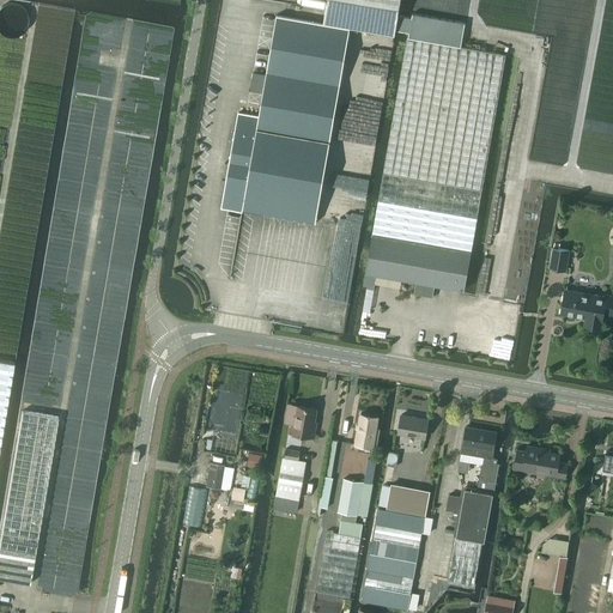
[(267,0),(265,0),(325,11),(322,23),(350,28),(374,31),(394,35),(395,29),(398,16),(400,0),(326,0),(325,10),(285,4),(267,0)]
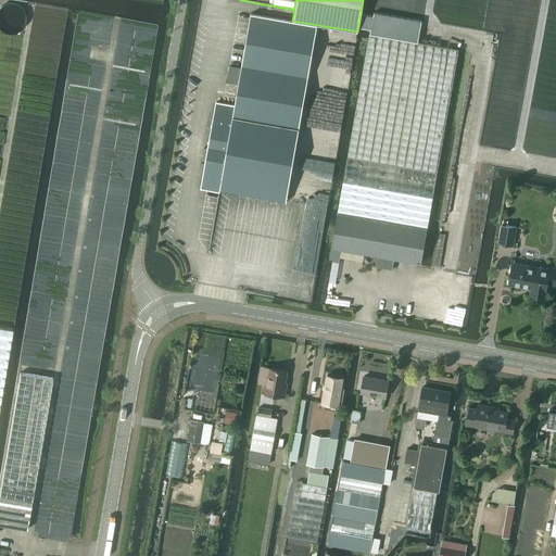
[(0,27),(1,29),(2,29),(3,30),(4,32),(5,32),(7,33),(9,33),(10,33),(12,33),(13,33),(14,33),(15,33),(16,32),(17,32),(20,30),(21,29),(22,28),(23,27),(24,26),(24,25),(25,24),(25,23),(26,21),(26,20),(26,19),(26,17),(26,16),(26,14),(25,13),(25,12),(24,11),(24,10),(23,9),(22,8),(22,7),(21,5),(20,4),(17,4),(16,3),(15,3),(14,3),(13,2),(12,2),(10,2),(9,2),(8,3),(7,3),(5,3),(3,4),(2,5),(1,5),(0,7),(0,27)]
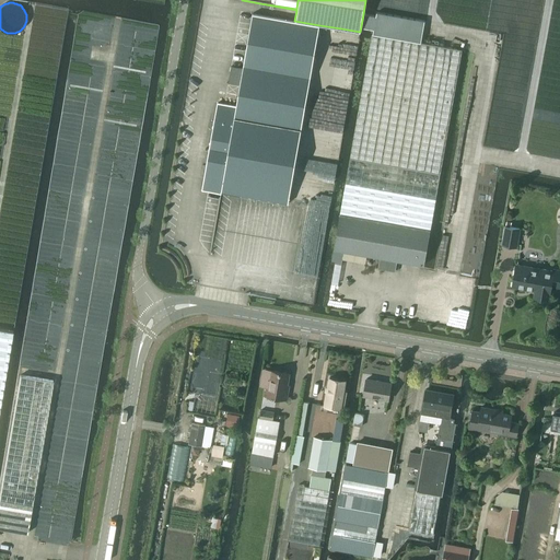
[(339,213),(334,248),(334,249),(337,249),(387,258),(385,269),(395,271),(397,261),(397,260),(423,265),(430,230),(462,49),(421,42),(426,21),(376,12),(375,16),(373,15),(363,14),(361,26),(371,28),(372,28),(374,28),(373,34),(372,34),(371,34),(339,213)]
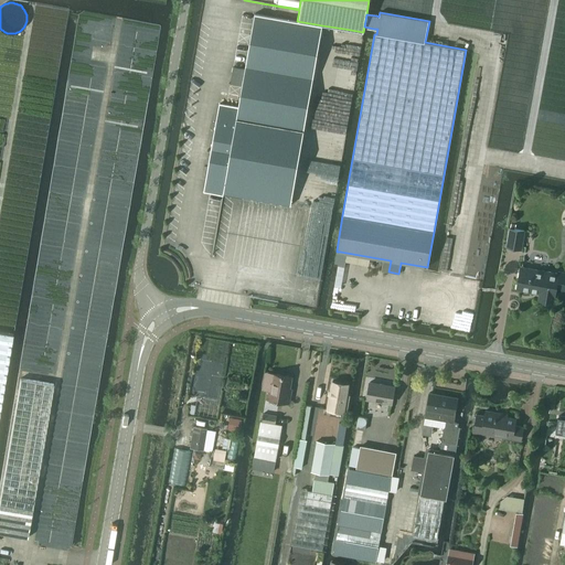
[(219,104),(203,191),(223,194),(223,193),(290,204),(322,25),(297,21),(255,13),(238,107),(219,104)]
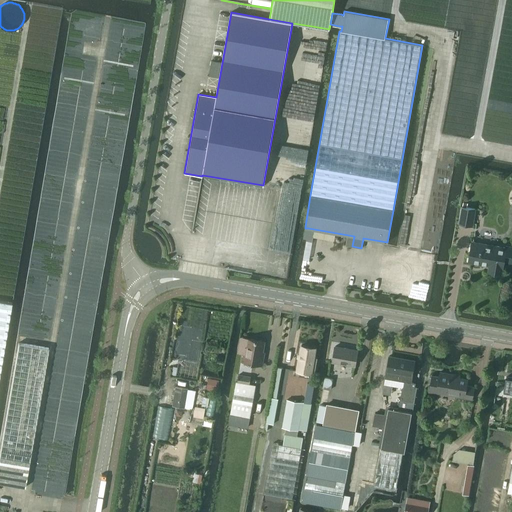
[(462,207),(459,223),(472,226),(475,209),(462,207)]
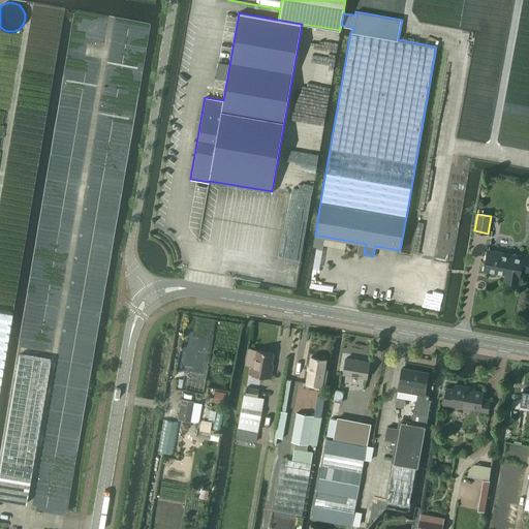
[(488,250),(484,271),(496,273),(496,271),(506,272),(508,275),(505,277),(505,280),(518,282),(519,277),(520,277),(521,270),(527,271),(528,271),(528,267),(528,255),(523,254),(522,256),(488,250)]
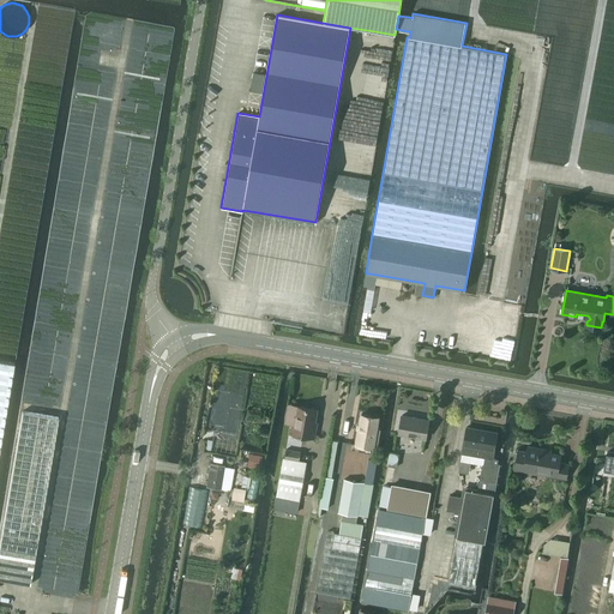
[(0,449),(14,363),(0,360),(0,449)]
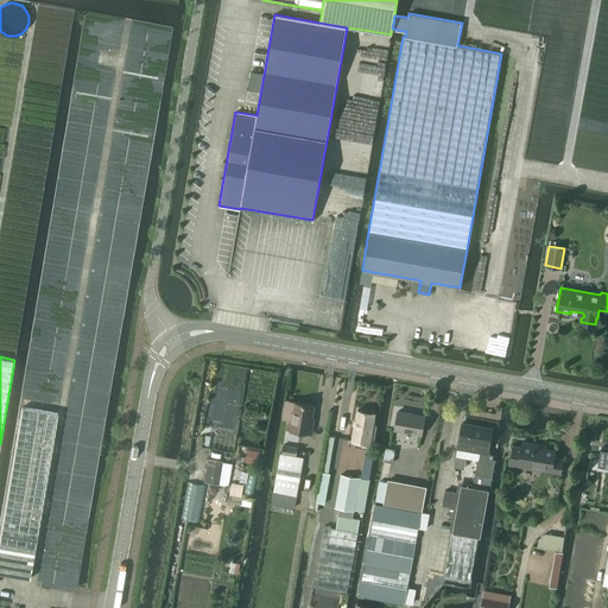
[(286,400),(283,418),(287,419),(286,429),(311,434),(312,425),(311,425),(315,405),(293,401),(286,400)]
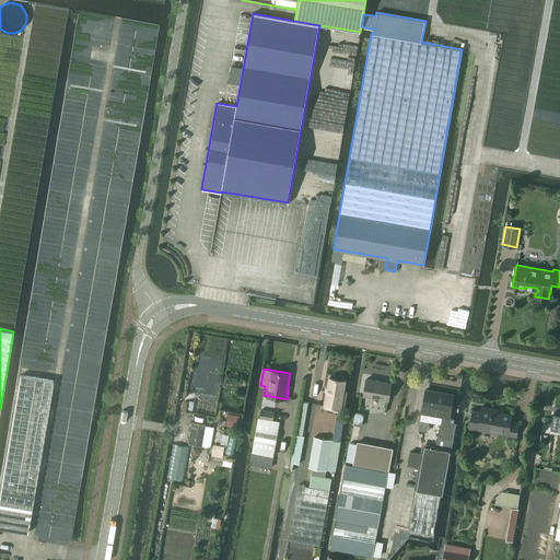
[(0,492),(0,527),(27,533),(32,505),(53,381),(20,375),(0,492)]
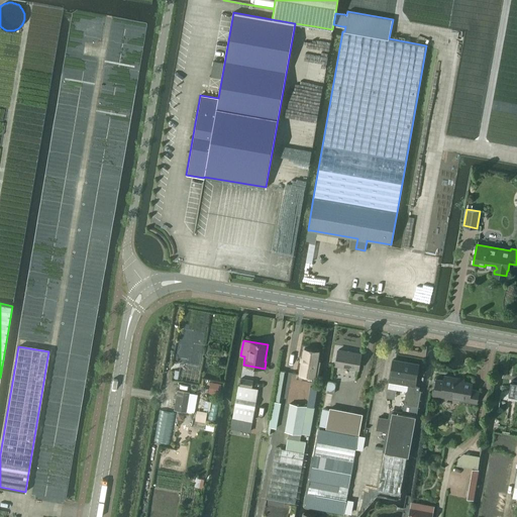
[(318,351),(305,349),(300,375),(314,377),(318,351)]
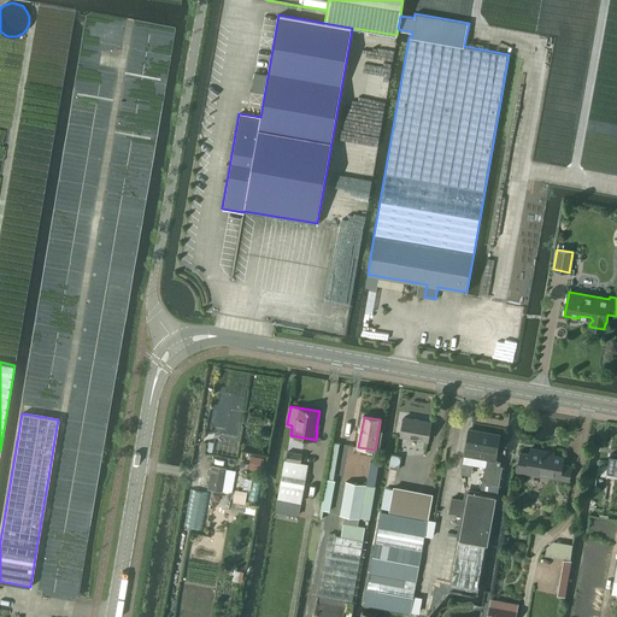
[(401,435),(428,440),(430,422),(404,418),(401,435)]
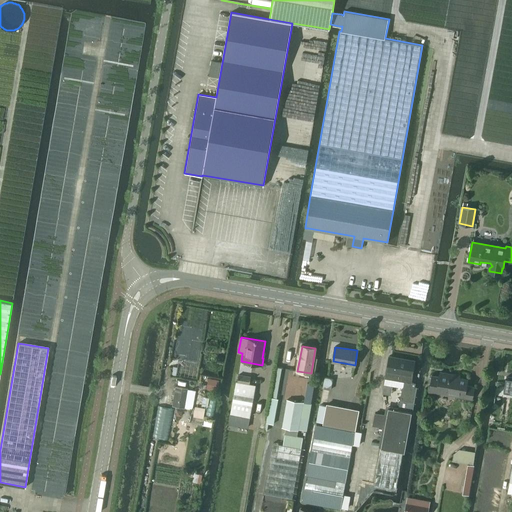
[(385,377),(411,382),(415,361),(389,356),(385,377)]
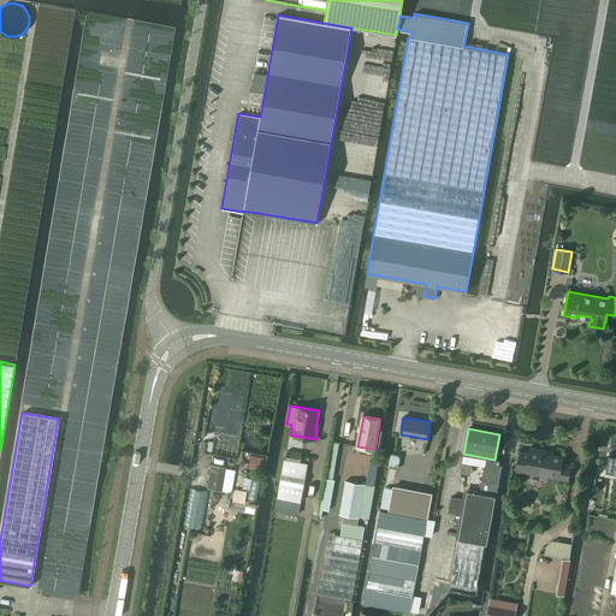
[(326,478),(318,517),(321,517),(323,509),(329,510),(333,480),(332,479),(339,443),(333,442),(327,478),(326,478)]
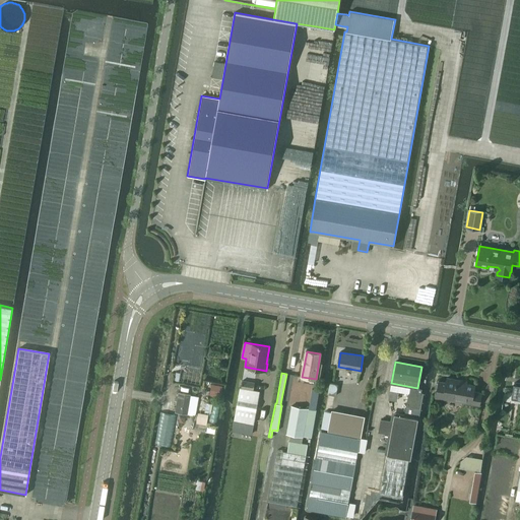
[(444,398),(444,396),(463,400),(463,402),(479,405),(481,393),(473,391),(474,385),(447,380),(446,384),(438,383),(436,396),(444,398)]
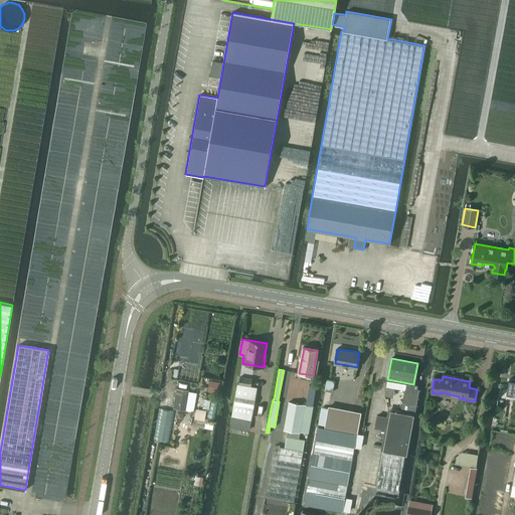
[(239,377),(238,383),(250,386),(251,379),(239,377)]
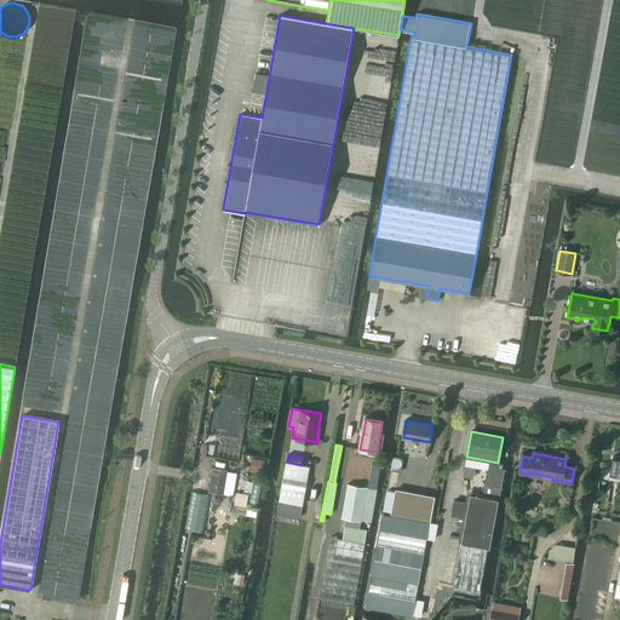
[(254,459),(253,470),(263,472),(264,460),(254,459)]
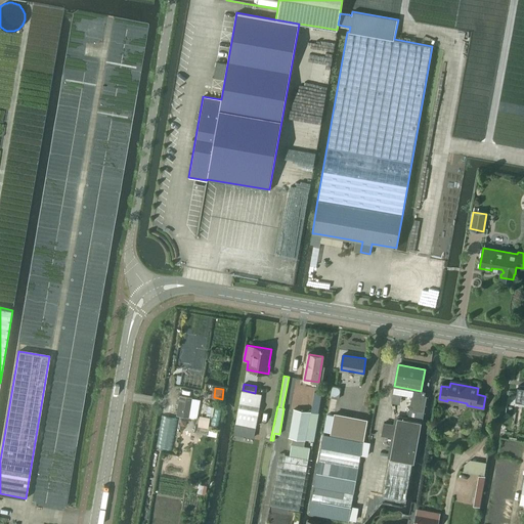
[(176,416),(188,418),(191,397),(179,395),(176,416)]
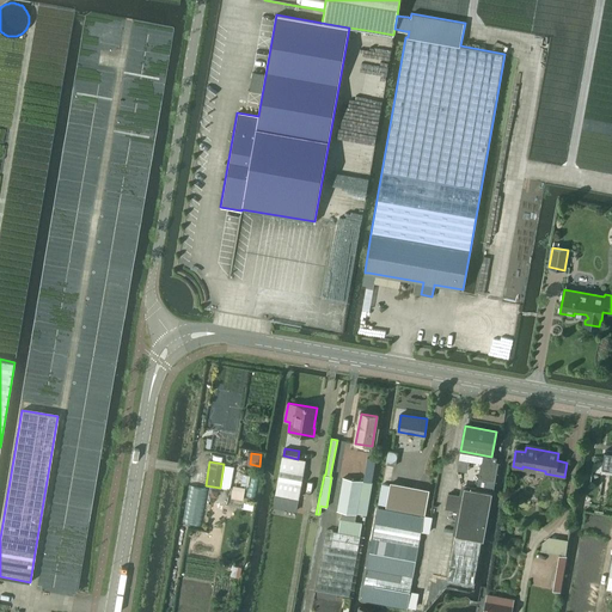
[(280,469),(277,482),(300,487),(303,472),(304,472),(280,467),(280,469)]
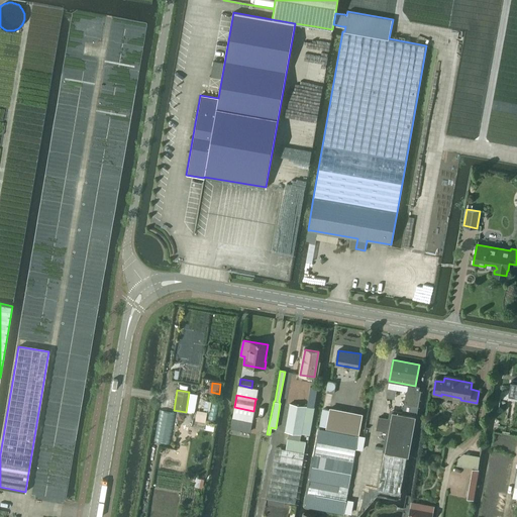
[(290,403),(285,431),(301,434),(301,433),(308,435),(309,435),(310,435),(315,408),(306,406),(290,403)]
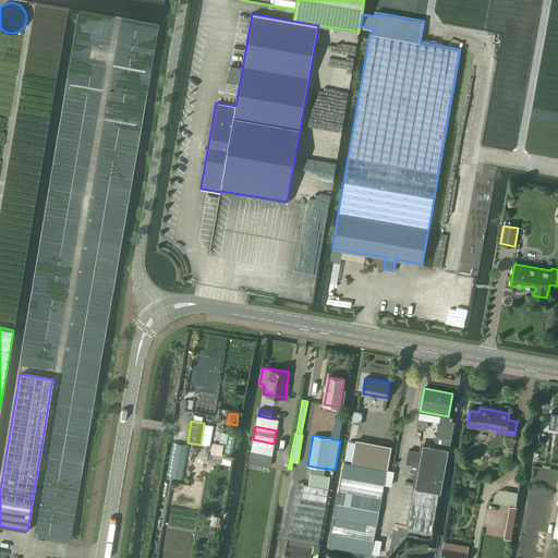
[(349,440),(346,459),(352,460),(352,462),(388,469),(392,447),(356,440),(356,443),(349,440)]
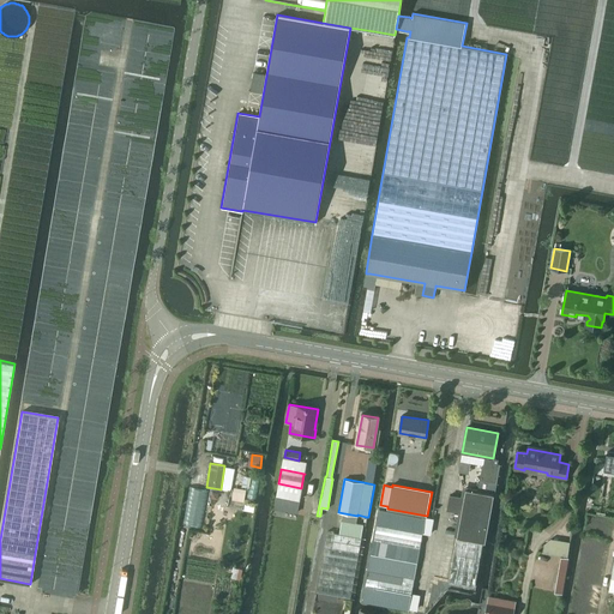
[(233,487),(232,499),(242,501),(244,489),(233,487)]
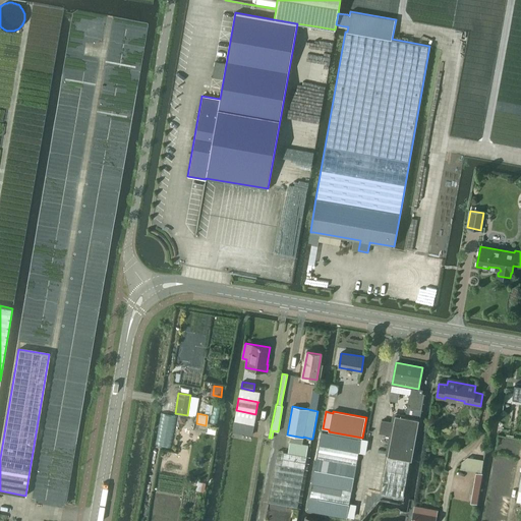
[(395,414),(388,454),(410,458),(411,459),(419,418),(406,416),(395,414)]
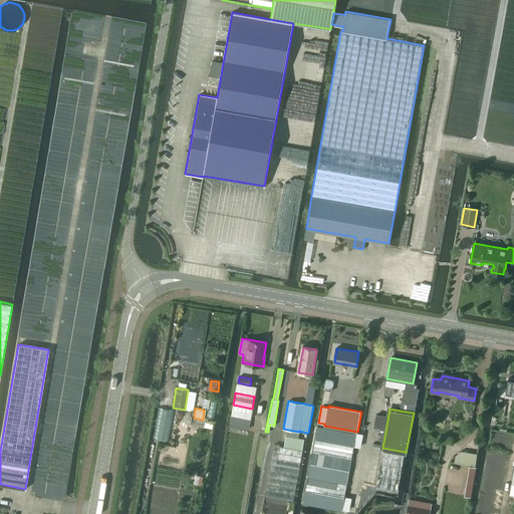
[(231,417),(230,425),(238,427),(239,418),(231,417)]
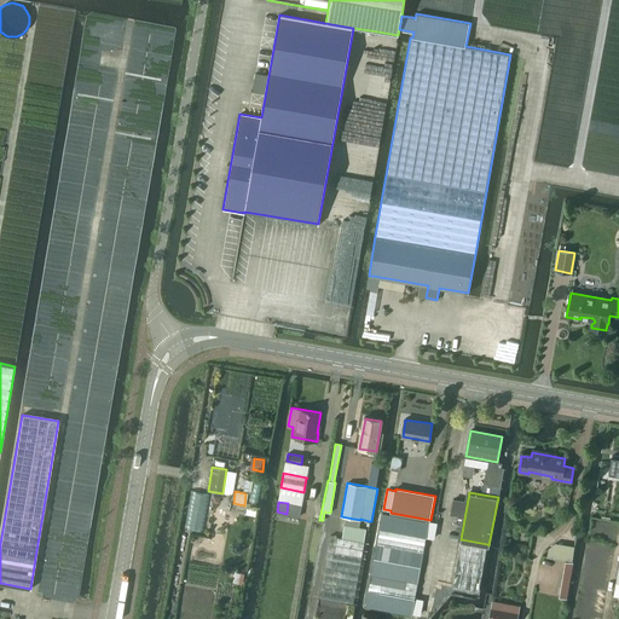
[(365,605),(411,613),(428,521),(382,513),(365,605)]
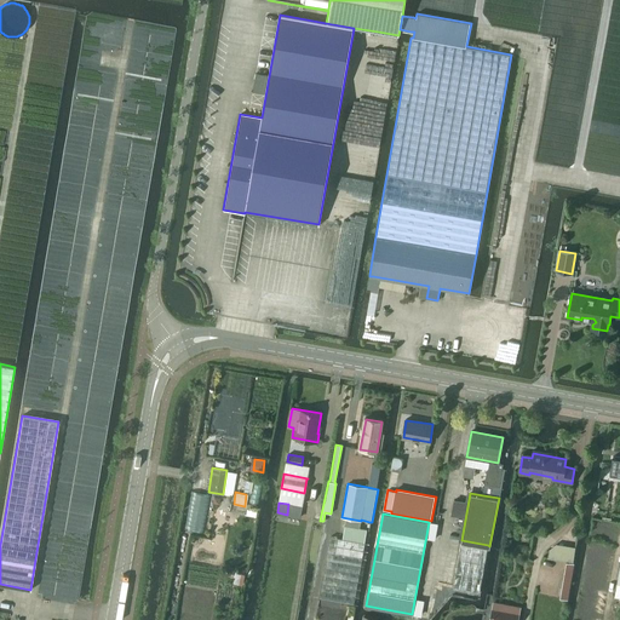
[(355,604),(367,529),(345,526),(343,539),(329,537),(320,598),(355,604)]
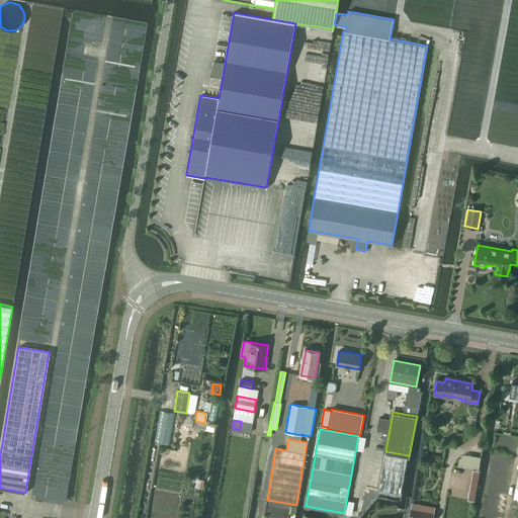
[(385,451),(378,491),(401,495),(408,455),(385,451)]
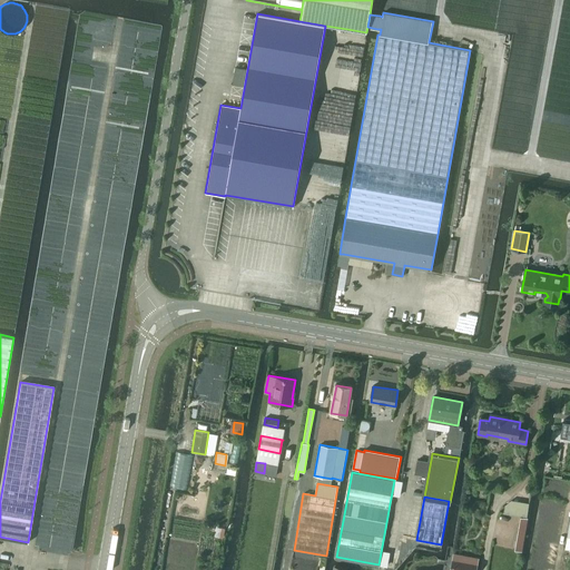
[(504,513),(527,517),(529,503),(511,500),(505,505),(504,513)]
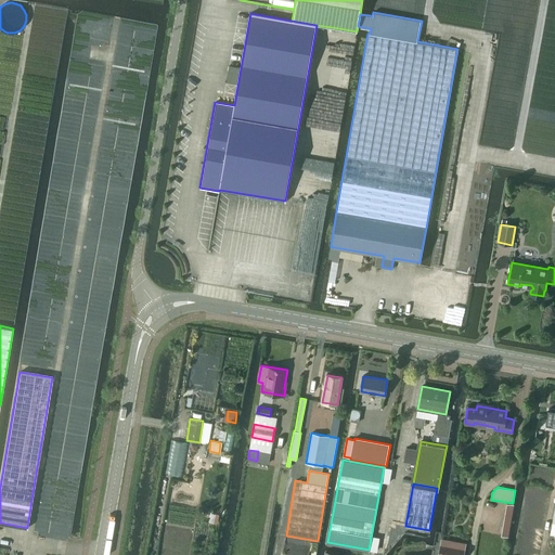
[(506,503),(501,536),(507,537),(514,504),(506,503)]
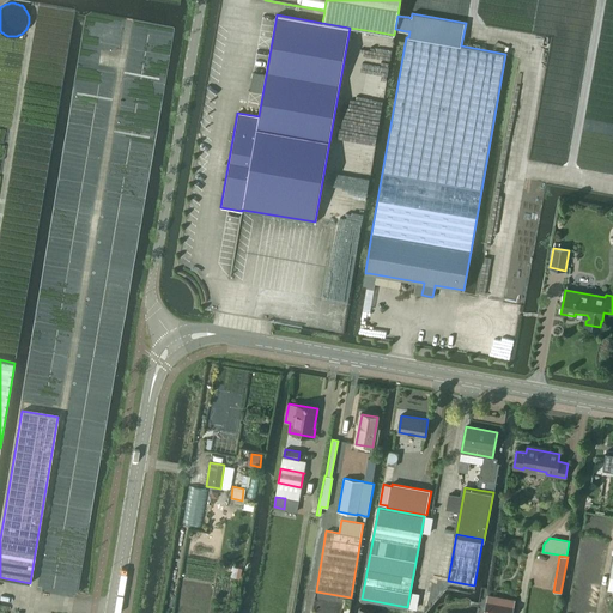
[(487,595),(483,612),(511,612),(514,607),(496,604),(497,598),(487,595)]
